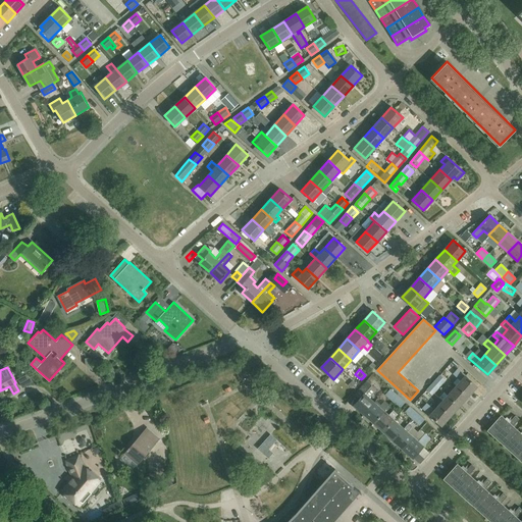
[(461,380),(456,386),(467,397),(476,386),(457,369),(453,374),(461,380)]
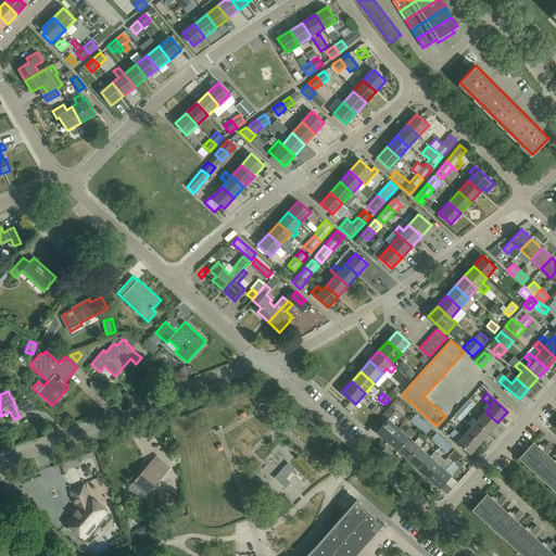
[(468,400),(460,407),(467,413),(474,405),(468,400)]
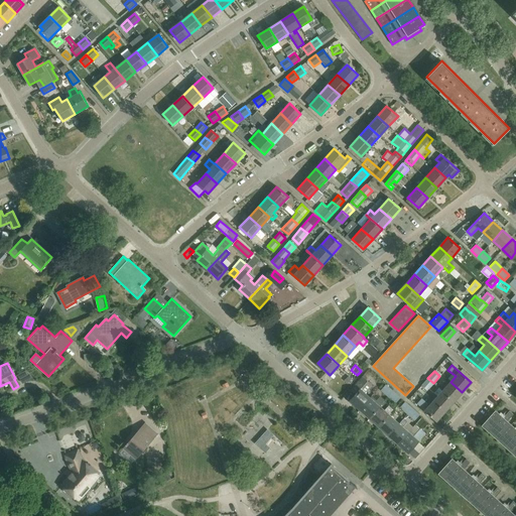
[(360,409),(370,398),(364,394),(371,386),(362,378),(351,390),(356,394),(350,401),(360,409)]
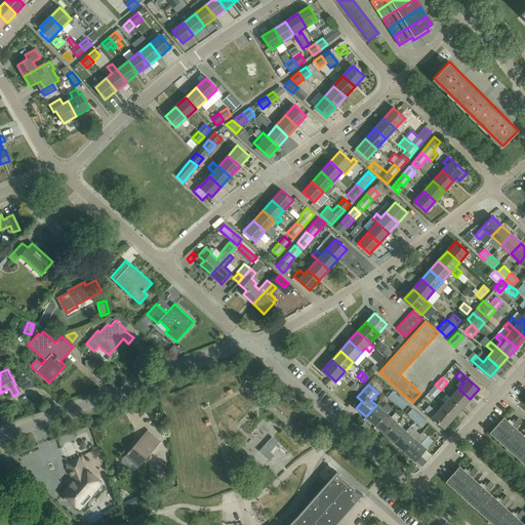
[(434,398),(441,390),(435,385),(428,392),(434,398)]
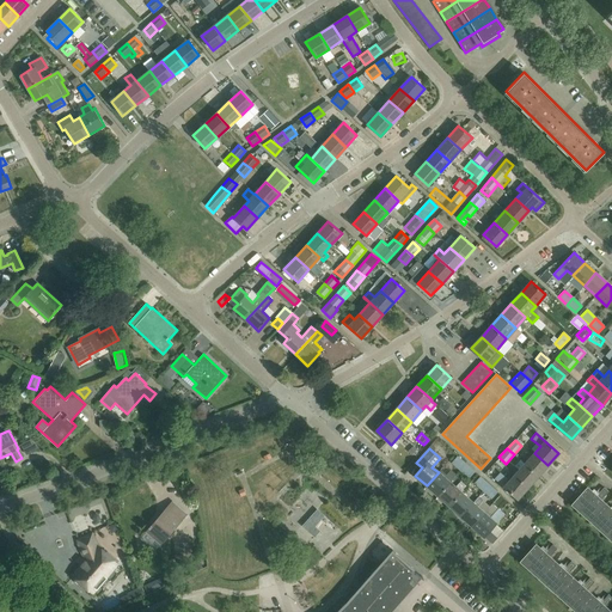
[(538,476),(548,465),(534,453),(525,464),(538,476)]
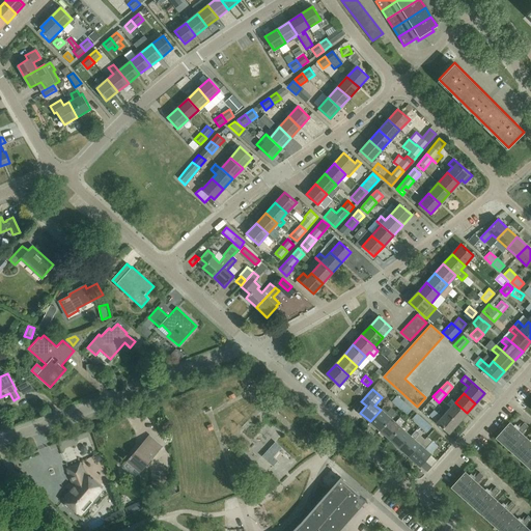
[(398,409),(403,402),(396,396),(391,402),(398,409)]
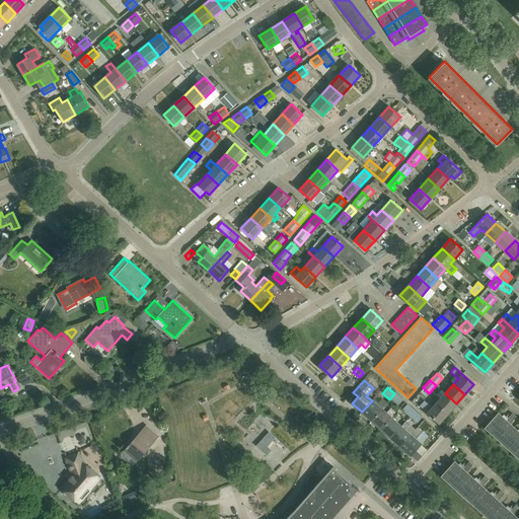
[(436,398),(438,400),(436,403),(447,414),(456,403),(445,393),(442,391),(436,398)]
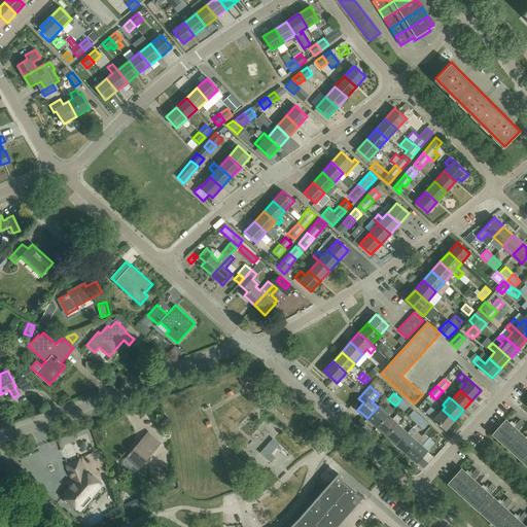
[(409,407),(400,399),(395,406),(403,412),(409,407)]
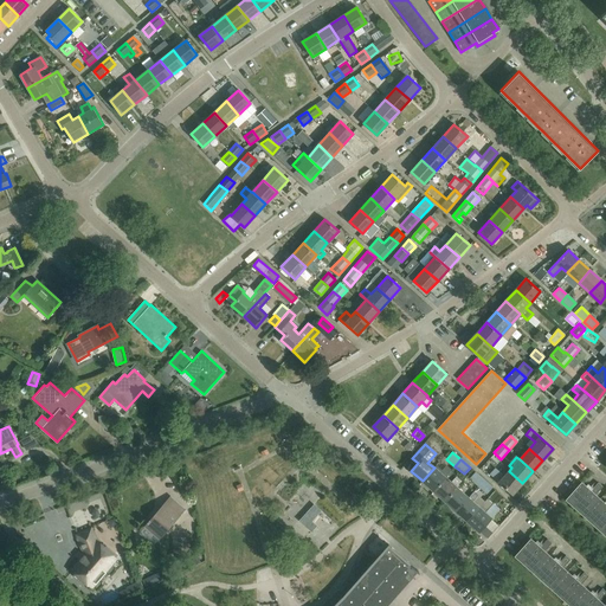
[(434,468),(423,481),(433,491),(445,478),(434,468)]
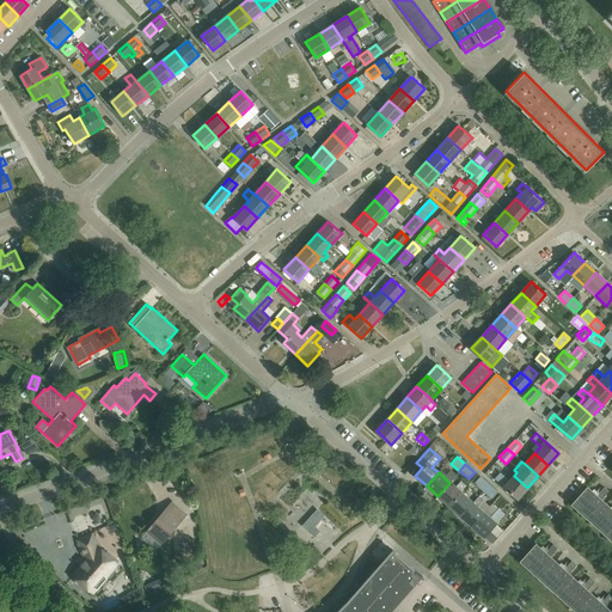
[(527,488),(514,476),(509,482),(500,473),(495,479),(516,500),(527,488)]
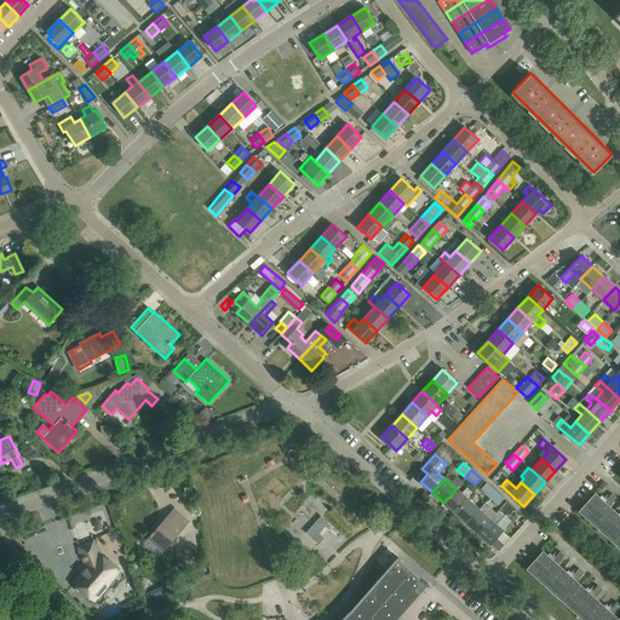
[(488,498),(495,491),(486,483),(480,491),(488,498)]
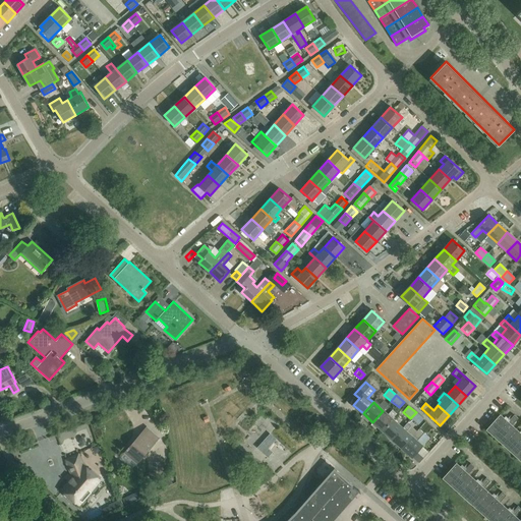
[(383,411),(372,422),(383,430),(393,419),(383,411)]
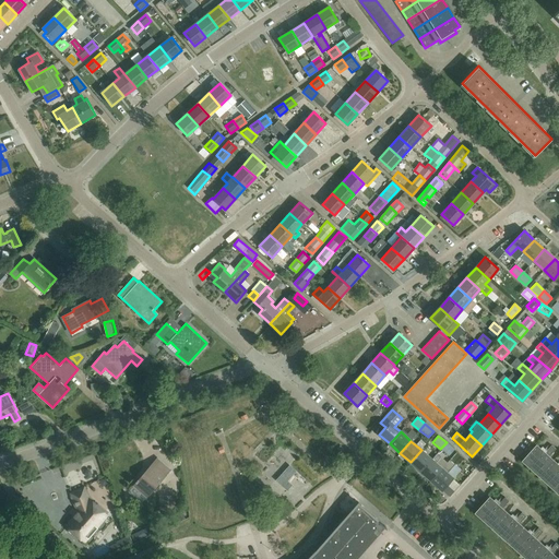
[(447,442),(440,449),(449,456),(454,450),(447,442)]
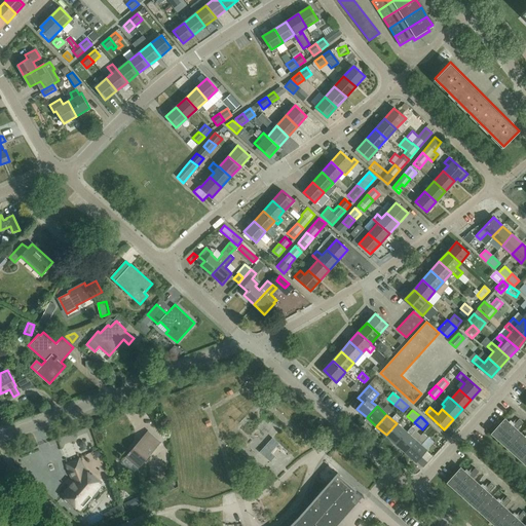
[(491,434),(499,441),(513,426),(505,419),(491,434)]
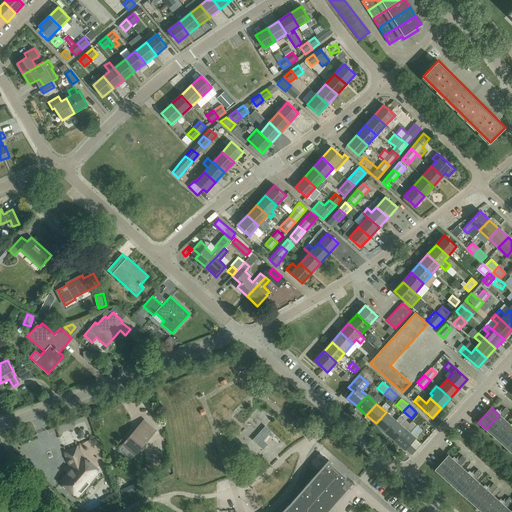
[(505,409),(499,415),(486,429),(494,436),(507,422),(503,418),(508,412),(505,409)]
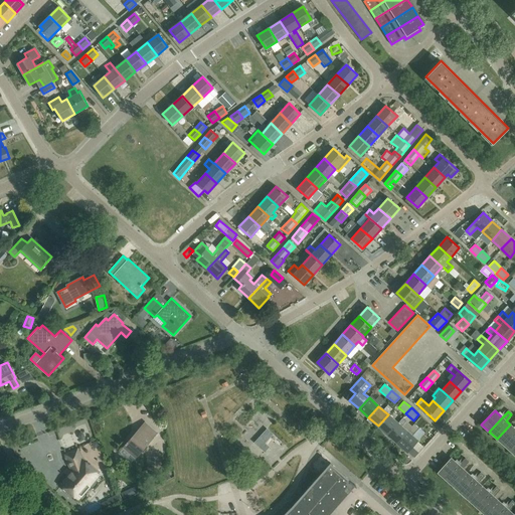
[(378,425),(387,435),(397,423),(388,414),(378,425)]
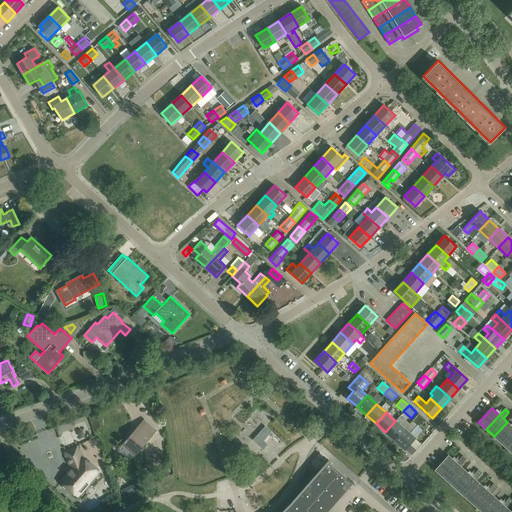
[(156,430),(144,420),(122,444),(134,455),(156,430)]
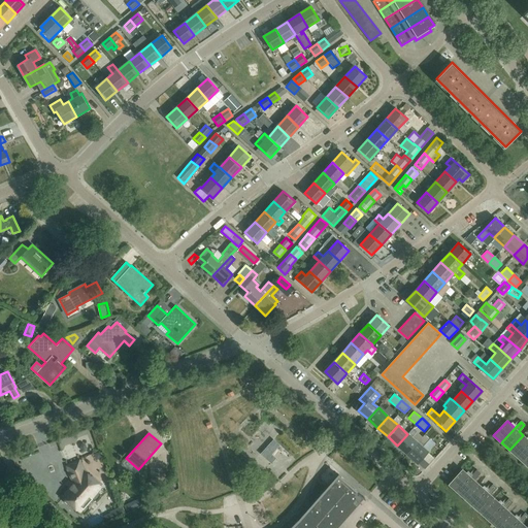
[(407,454),(418,442),(407,434),(397,446),(407,454)]
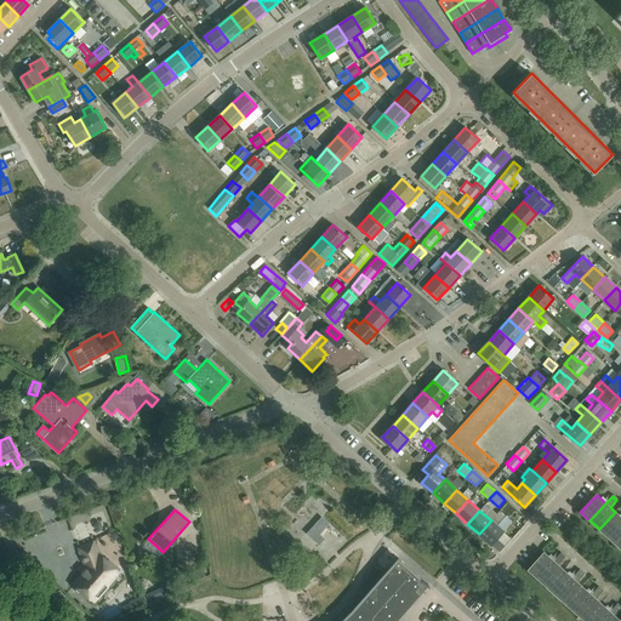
[(620,517),(615,512),(599,529),(609,539),(620,524),(620,517)]
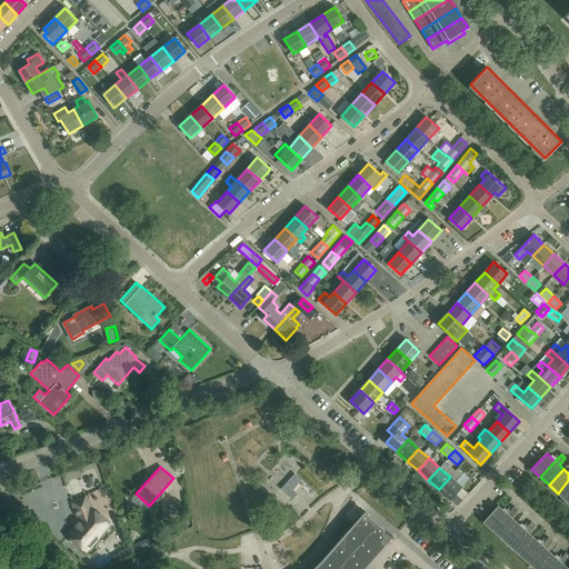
[(450,477),(439,489),(449,499),(468,478),(463,473),(456,482),(450,477)]
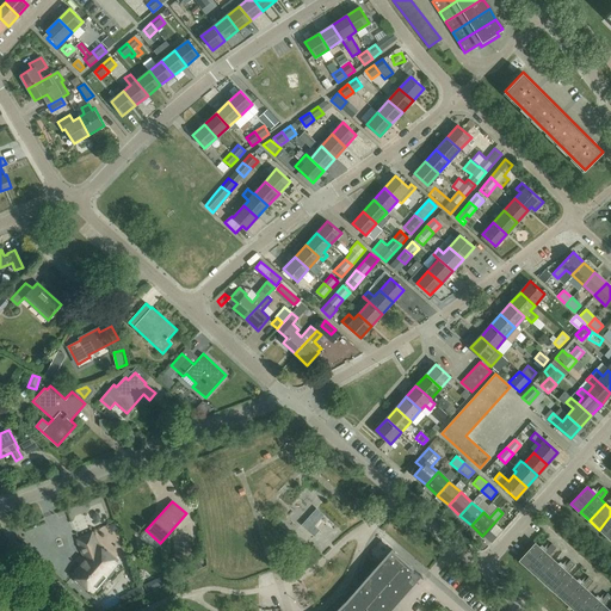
[(610,516),(599,530),(609,538),(610,534),(610,516)]
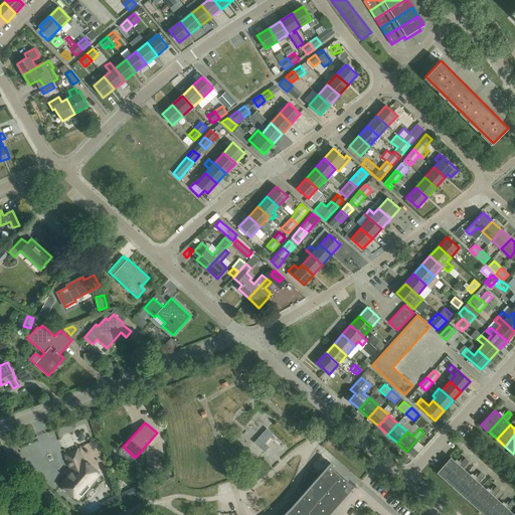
[(81,462),(77,450),(64,455),(71,473),(61,485),(77,499),(99,475),(82,460),(81,462)]
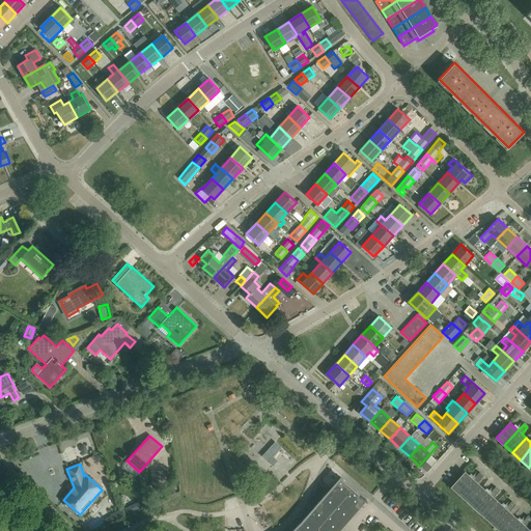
[(451,487),(459,495),(473,480),(465,473),(451,487)]
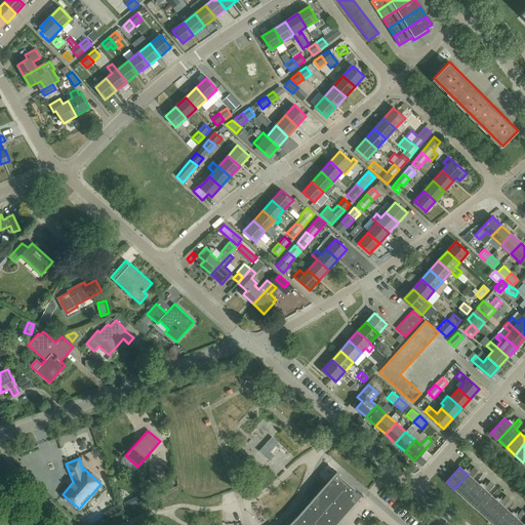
[(468,475),(454,489),(462,496),(476,482),(472,478),(478,471),(475,468),(468,475)]
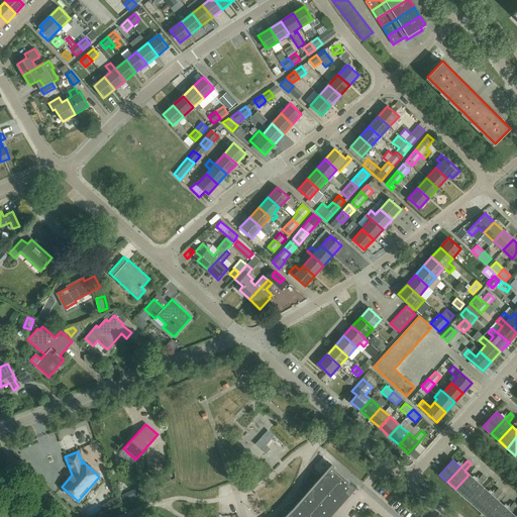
[(350,482),(331,466),(293,509),(284,516),(325,516),(349,490),(352,492),(353,491),(352,491),(355,488),(356,487),(350,484),(349,483),(350,482)]
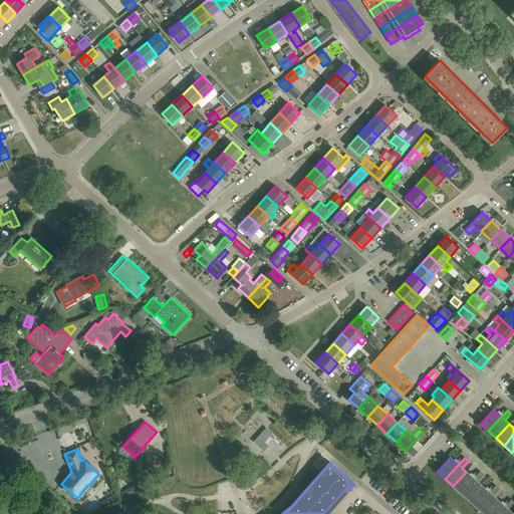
[(474,479),(466,472),(453,486),(461,493),(474,479)]
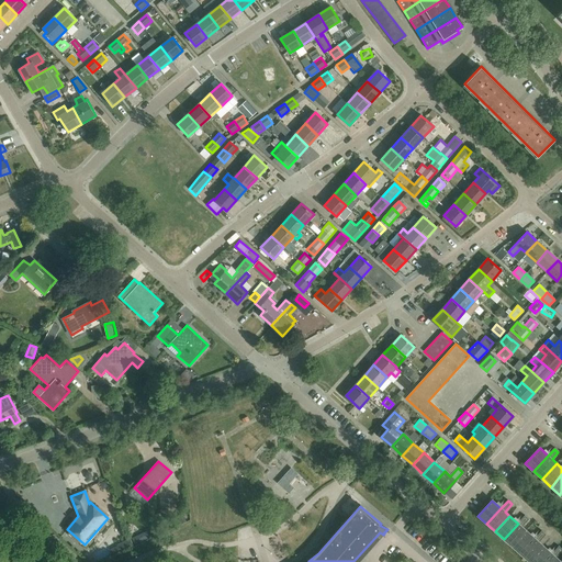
[(504,539),(513,547),(527,531),(521,527),(528,519),(525,516),(518,524),(504,539)]
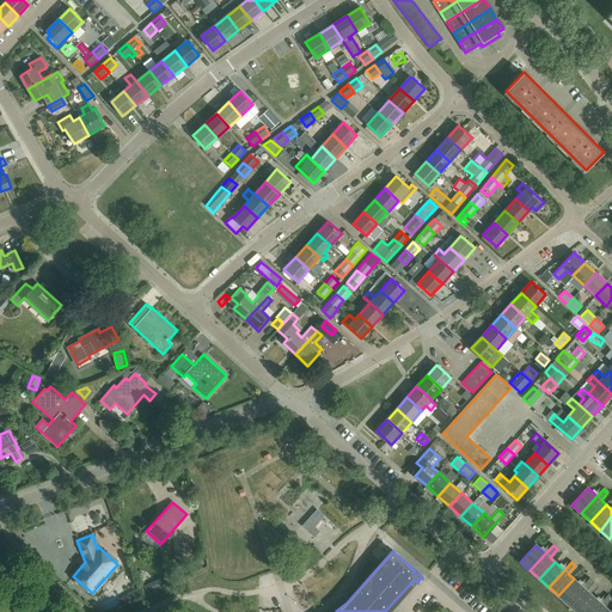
[(583,587),(582,586),(574,579),(558,595),(567,604),(583,587)]
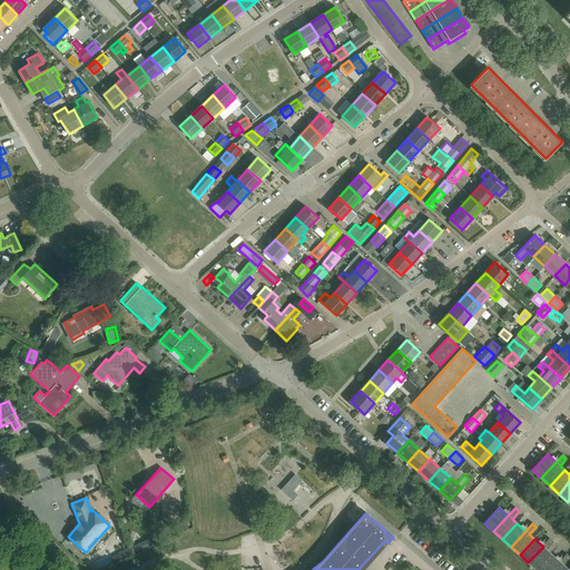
[(528,562),(536,569),(537,569),(551,554),(547,550),(553,542),(549,539),(542,546),(543,547),(528,562)]
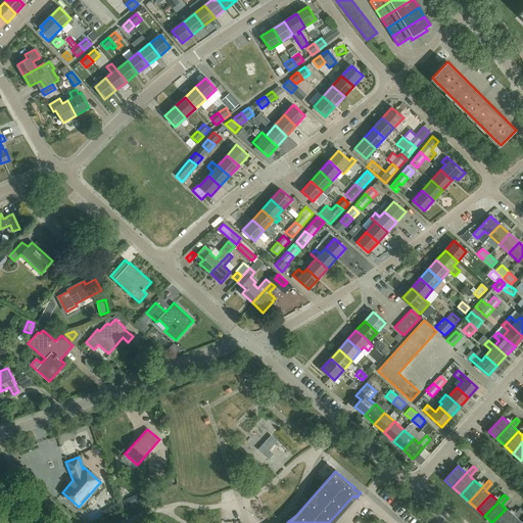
[(506,509),(492,522),(507,522),(514,516),(514,515),(506,509)]
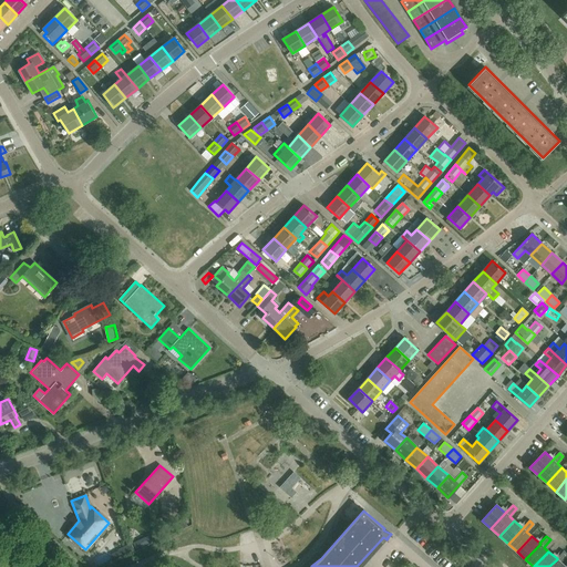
[(557,559),(549,566),(565,566),(566,566),(560,562),(566,555),(566,554),(564,552),(557,558),(557,559)]
